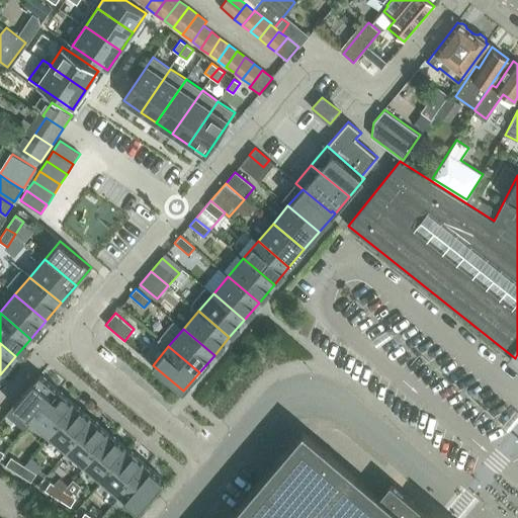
[(58,391),(39,374),(7,413),(25,429),(32,422),(31,421),(58,391)]
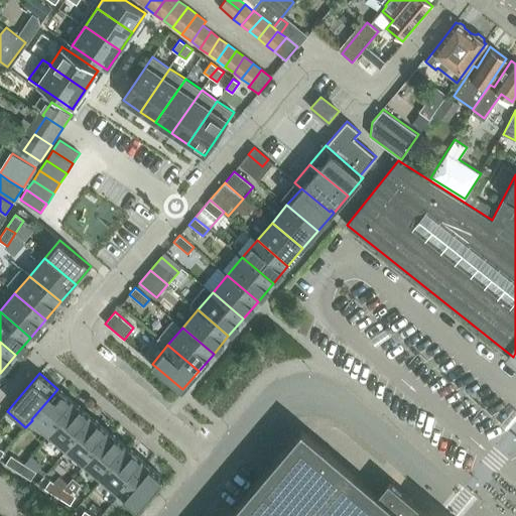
[(75,403),(57,389),(31,419),(32,420),(48,434),(75,403)]
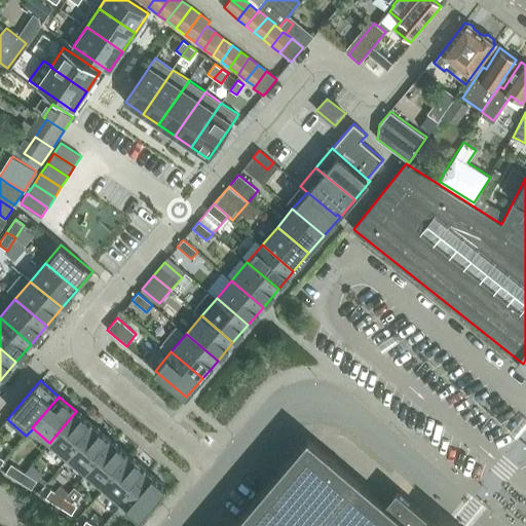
[(95,426),(76,411),(49,443),(68,458),(95,426)]
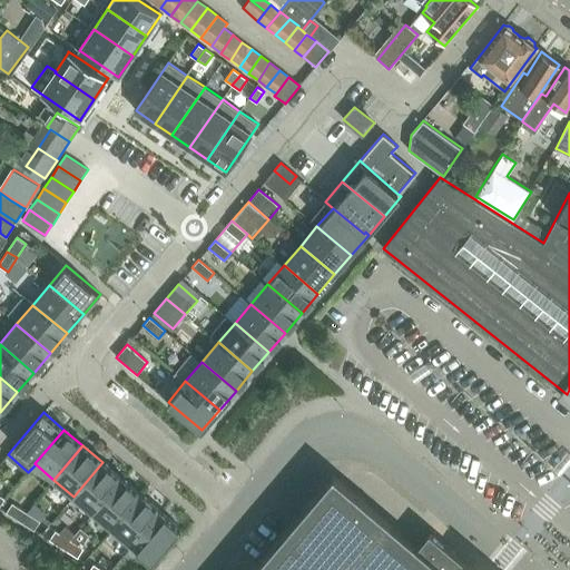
[(121,479),(102,462),(74,497),(94,513),(121,479)]
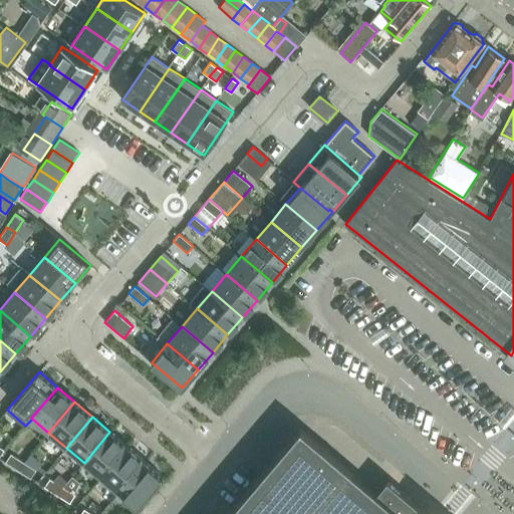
[(428,513),(387,479),(375,493),(367,486),(328,453),(329,452),(322,446),(321,447),(303,431),(301,430),(284,450),(283,449),(277,456),(278,457),(229,513),(428,513)]
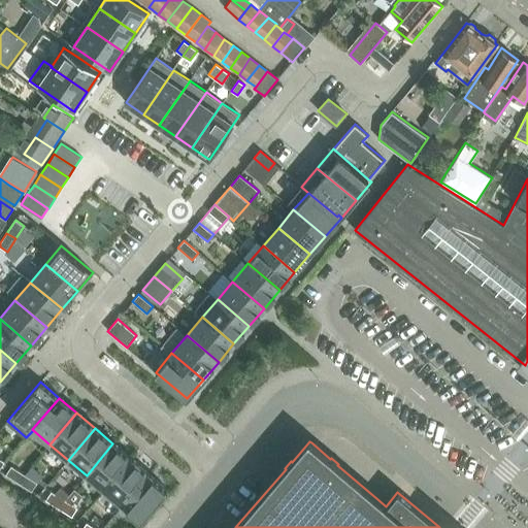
[(131,459),(112,443),(87,475),(104,491),(131,459)]
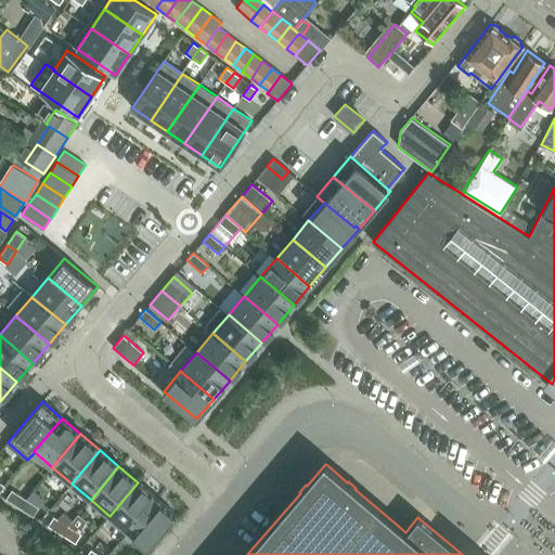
[(156,499),(138,482),(110,516),(129,531),(156,499)]
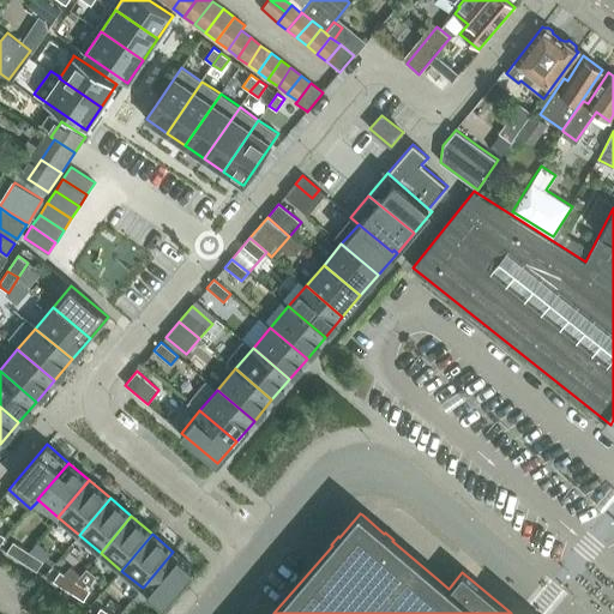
[(6,553),(22,563),(28,552),(13,542),(6,553)]
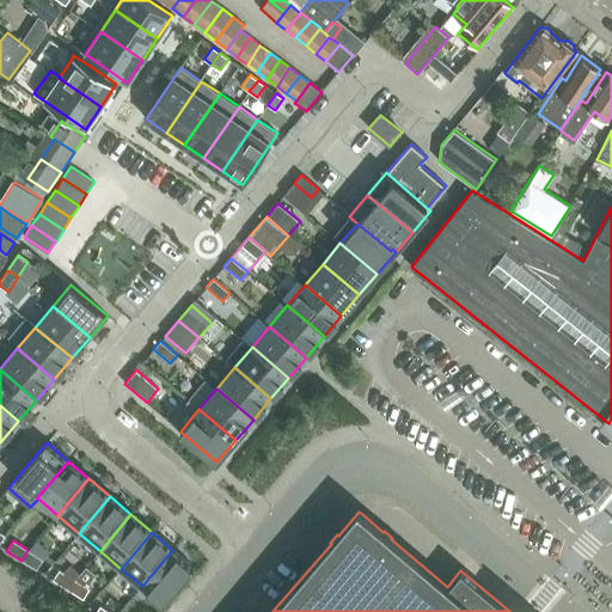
[(22,561),(37,570),(43,560),(28,550),(22,561)]
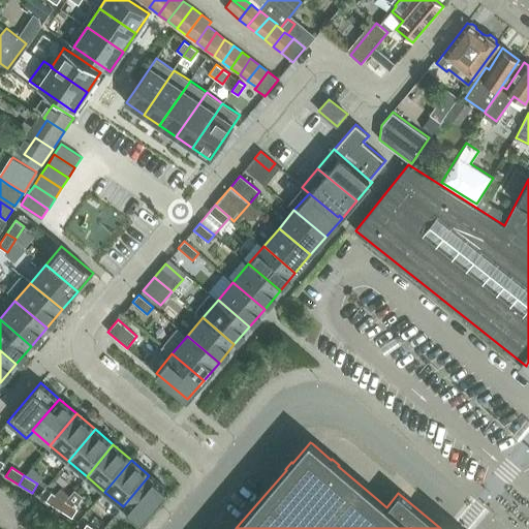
[(167,491),(149,475),(123,506),(141,523),(167,491)]
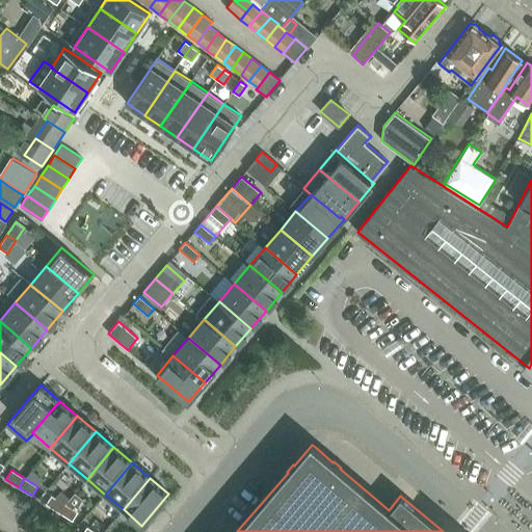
[(46,504),(59,512),(64,504),(52,496),(46,504)]
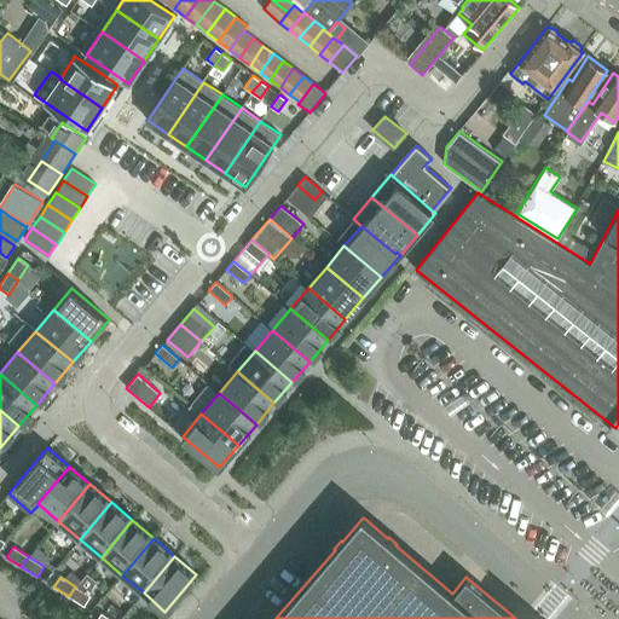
[(69,596),(85,606),(91,596),(75,586),(69,596)]
